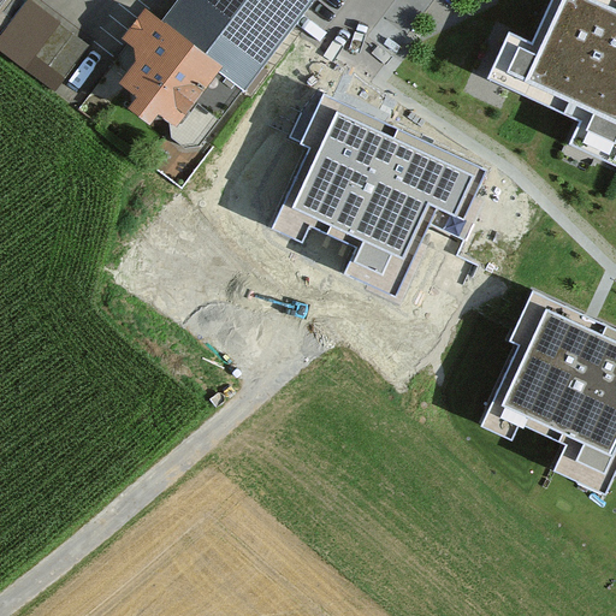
[(92,47),(25,0),(0,0),(0,31),(5,35),(0,41),(0,46),(60,89),(92,47)]
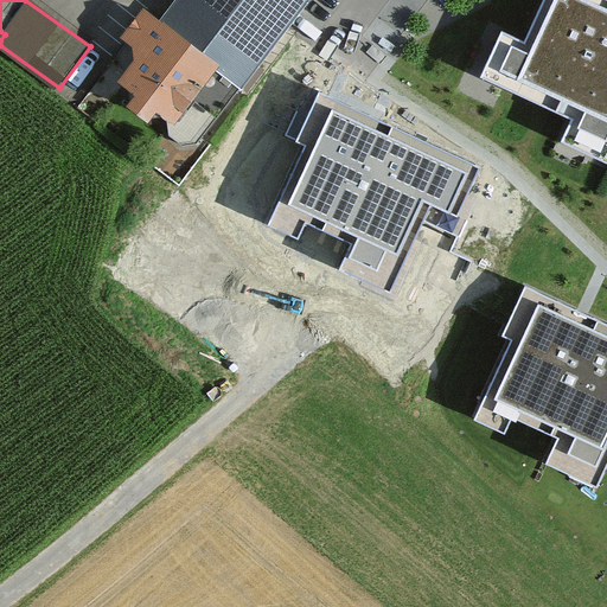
[(291,27),(312,0),(179,0),(159,27),(242,95),(291,27)]
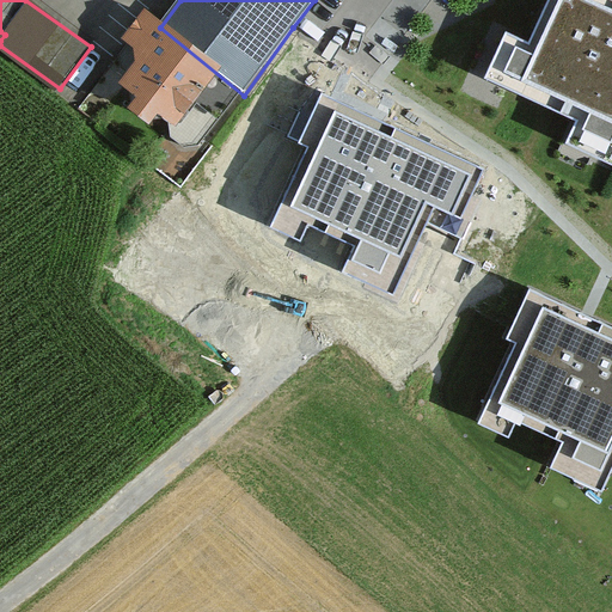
[(611,10),(595,2),(591,0),(575,0),(549,57),(526,47),(513,77),(601,117),(587,148),(611,159),(611,10)]
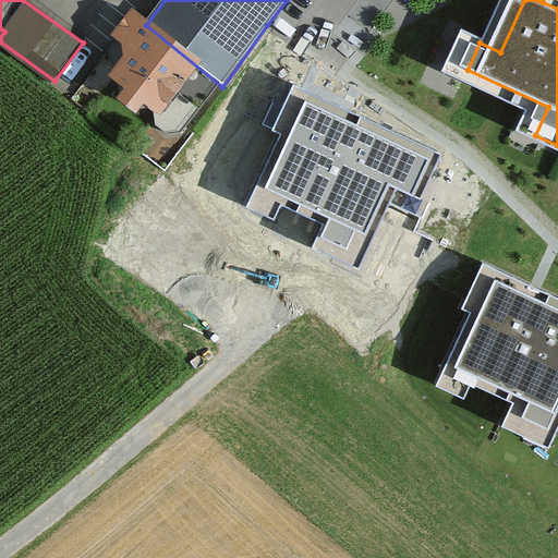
[(222,87),(146,25),(132,13),(111,40),(121,48),(123,62),(108,83),(124,97),(117,107),(136,123),(145,112),(179,137),(222,87)]
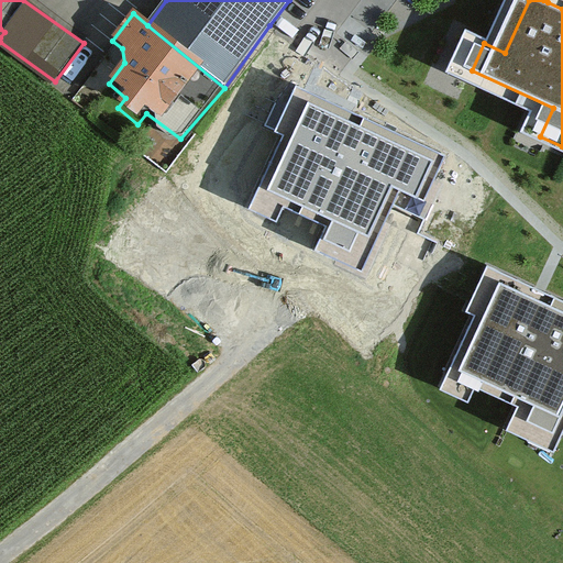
[(349,110),(296,87),(275,132),(283,135),(250,209),(277,222),(284,207),(330,228),(318,253),(365,274),(403,192),(424,202),(446,155),(349,110)]
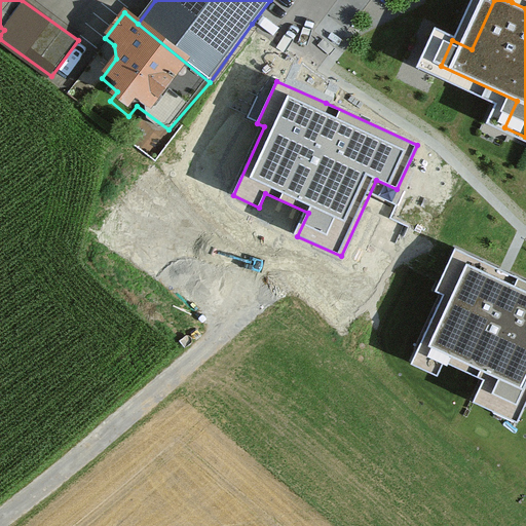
[(525,278),(505,269),(455,246),(436,290),(444,294),(412,364),(439,376),(445,363),(484,380),(474,403),(518,423),(525,405),(525,278)]
